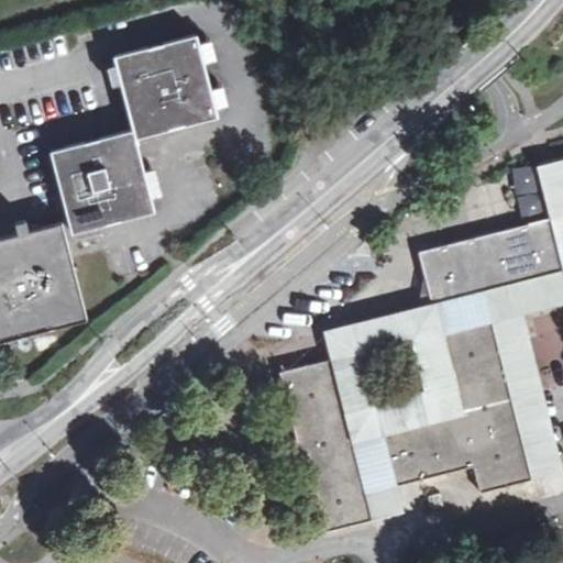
[(116,53),(133,129),(135,136),(218,114),(197,32),(116,53)]
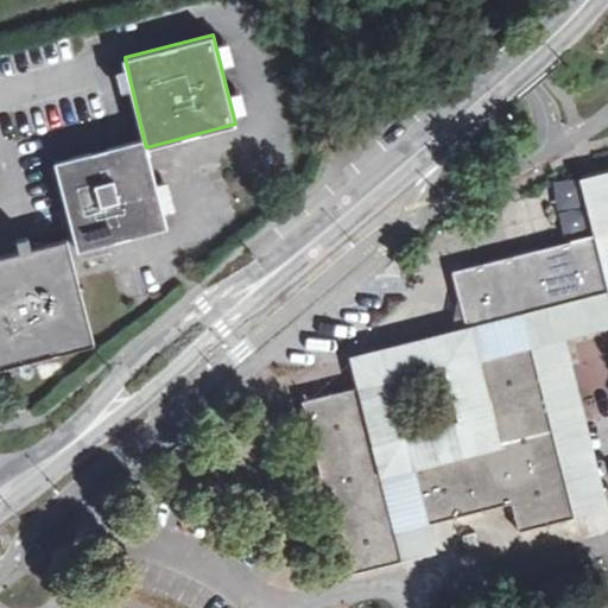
[(146,147),(144,139),(55,162),(77,248),(166,226),(146,147)]
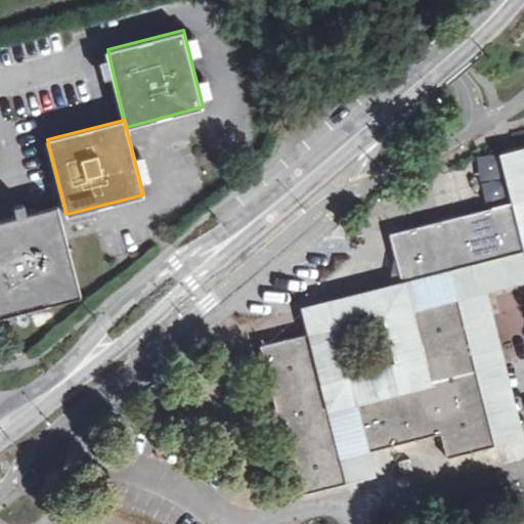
[(523,252),(402,284),(388,287),(318,303),(302,306),(309,334),(347,481),(359,478),(374,474),(367,450),(365,450),(353,401),(427,383),(408,308),(459,296),(494,444),(509,440),(522,437),(485,290),(489,289),(523,279),(523,146),(507,150),(500,153),(513,202),(515,201),(523,239),(523,252)]
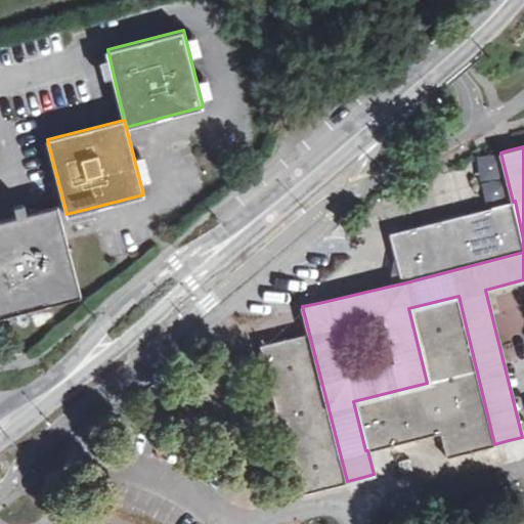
[(523,239),(515,201),(513,202),(389,233),(402,284),(523,252),(523,239)]
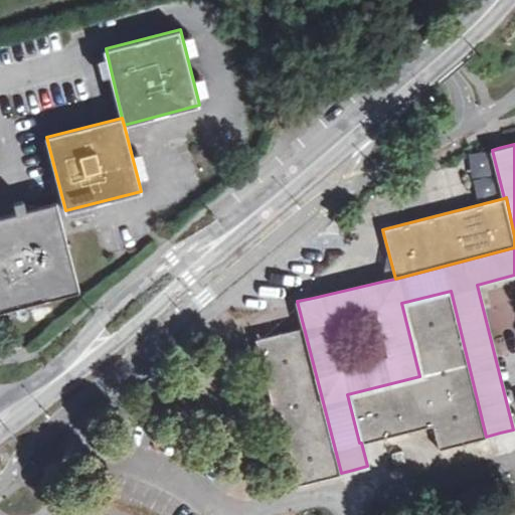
[(0,216),(0,311),(79,291),(56,201),(0,216)]
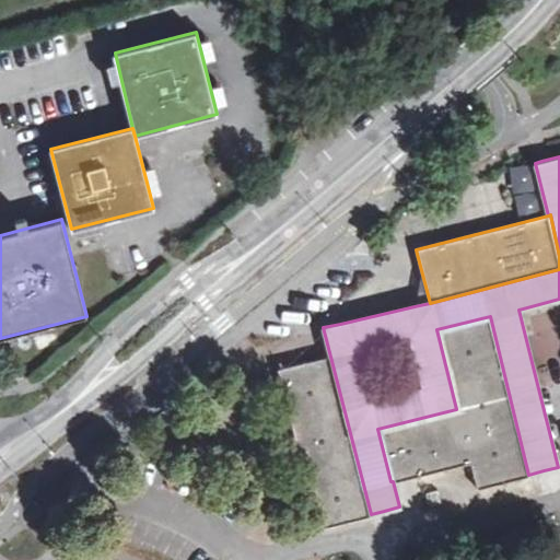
[(456,409),(377,429),(391,481),(393,481),(469,462),(477,488),(528,475),(490,316),(436,329),(456,409)]
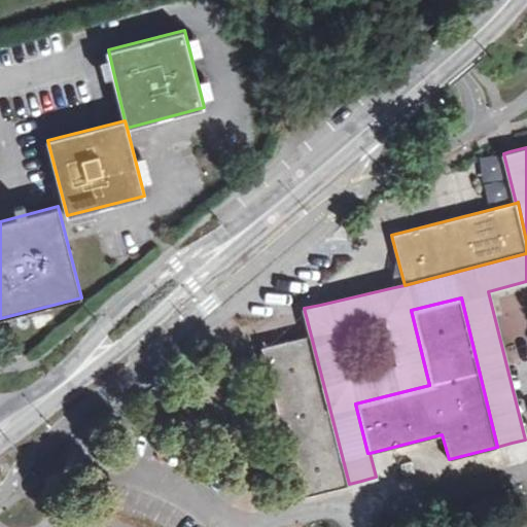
[(526,335),(505,342),(513,364),(526,359),(526,335)]
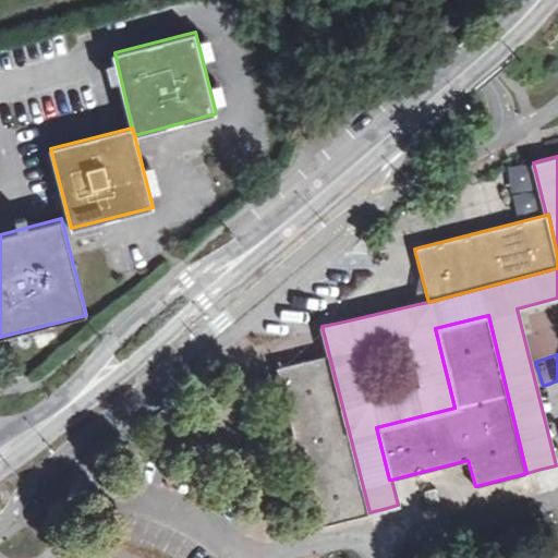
[(329,355),(276,366),(317,526),(370,513),(370,512),(329,355)]
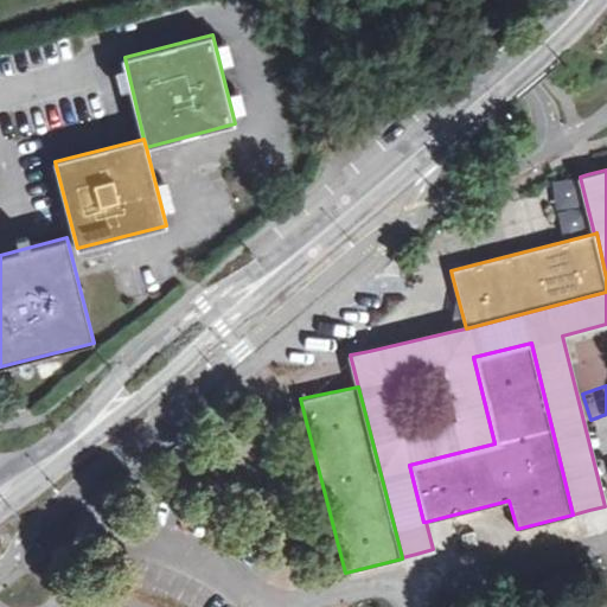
[(465,547),(477,544),(473,531),(461,534),(465,547)]
